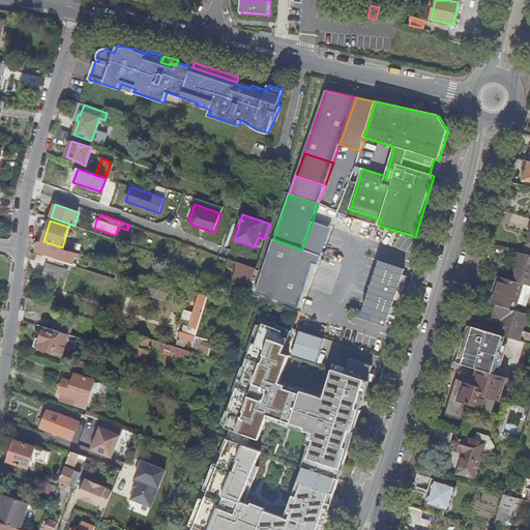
[(332,227),(313,221),(302,249),(322,256),(332,227)]
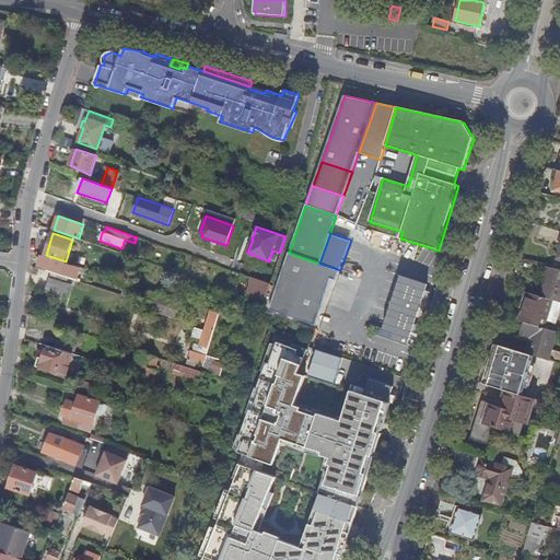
[(319,264),(291,254),(271,310),(317,326),(323,311),(334,280),(336,281),(340,270),(319,264)]
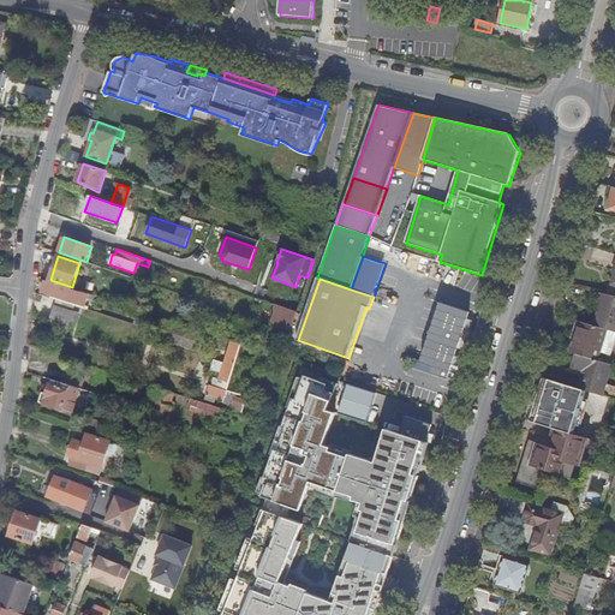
[(97,298),(47,281),(43,292),(52,294),(51,299),(71,305),(85,310),(88,299),(96,302),(97,298)]
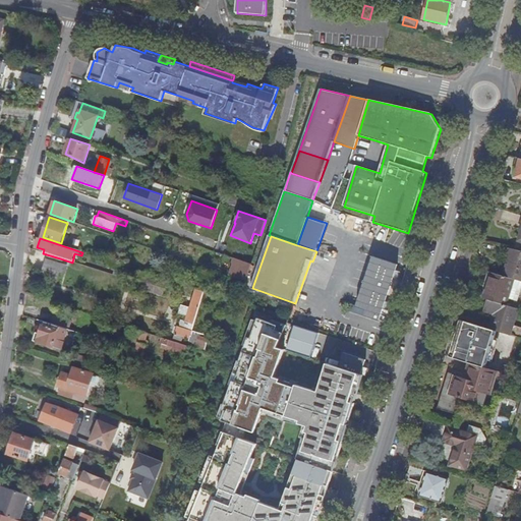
[(520,250),(517,250),(512,248),(504,276),(519,281),(520,281),(520,250)]
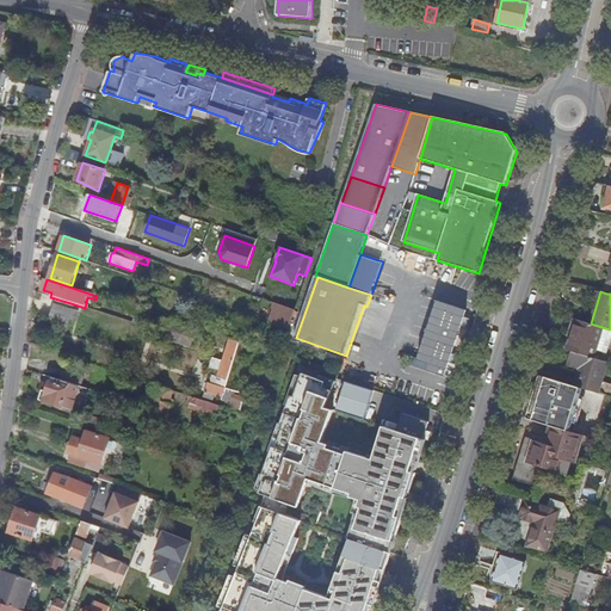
[(71,303),(50,297),(49,304),(68,310),(71,303)]
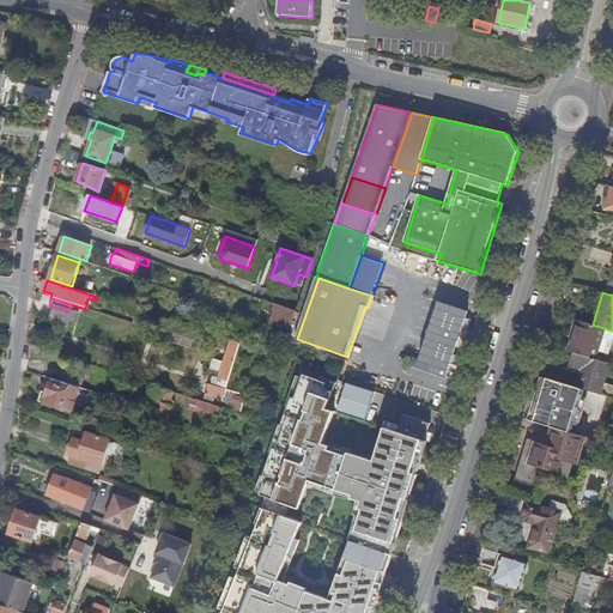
[(467,313),(439,303),(420,362),(448,371),(450,364),(453,356),(462,328),(465,320),(467,313)]
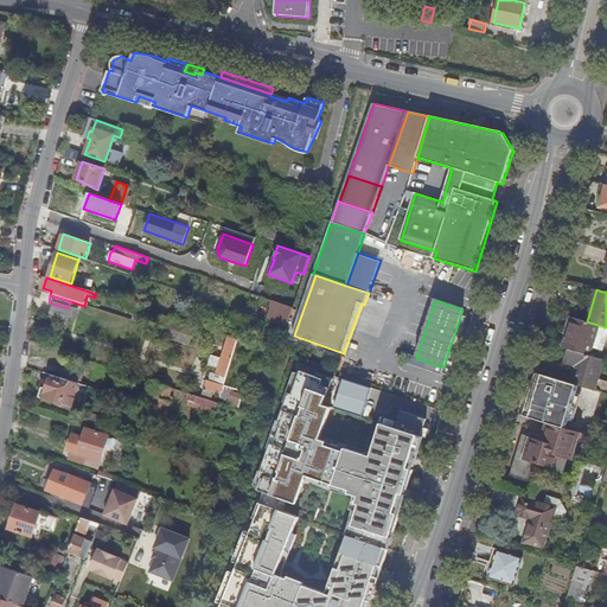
[(294,308),(273,301),(273,305),(280,307),(274,323),(287,327),(294,308)]
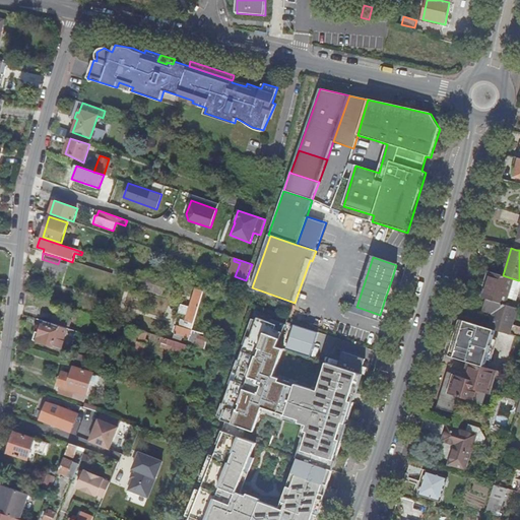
[(58,264),(42,259),(38,273),(52,277),(54,271),(60,272),(62,265),(58,264)]
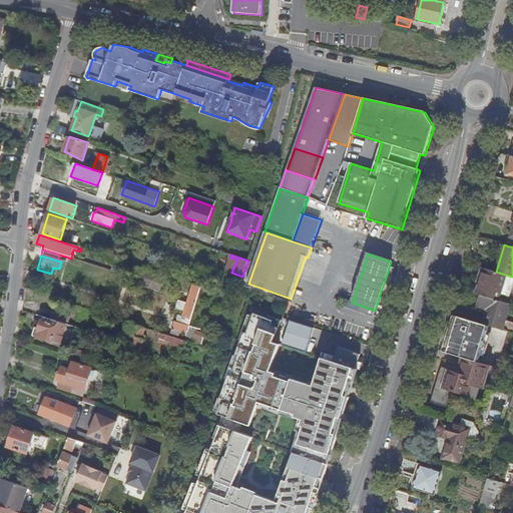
[(117,260),(113,272),(122,275),(126,263),(117,260)]
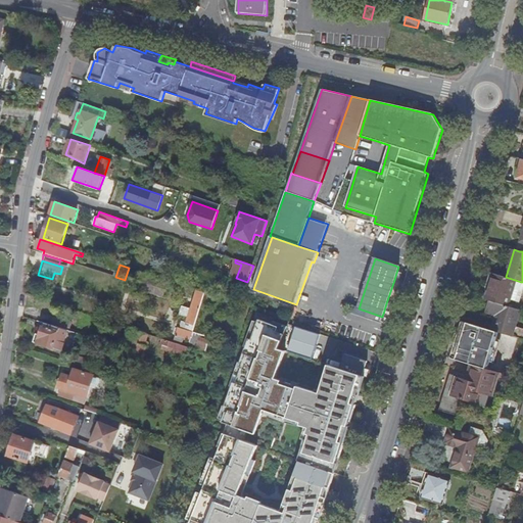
[(493,273),(485,299),(487,300),(489,300),(508,306),(514,288),(522,290),(522,282),(521,282),(506,277),(493,273)]
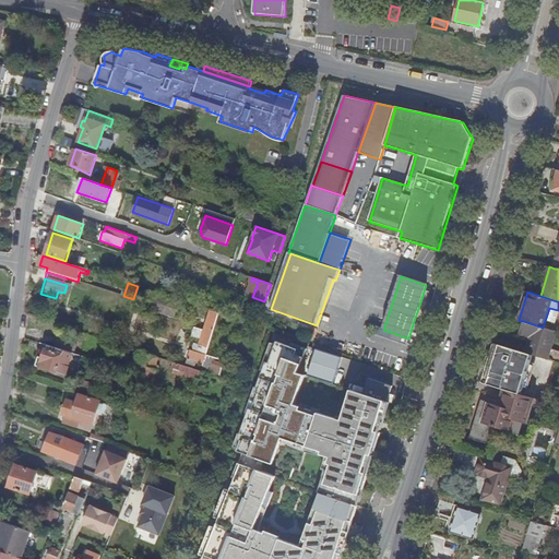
[(157,305),(147,300),(145,307),(166,314),(167,312),(156,309),(157,305)]
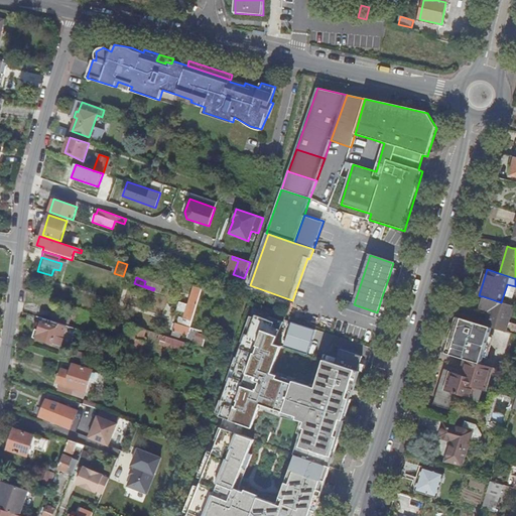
[(190,329),(204,289),(196,286),(189,305),(180,302),(177,311),(186,314),(184,319),(181,317),(179,325),(176,324),(172,337),(180,339),(182,334),(194,337),(192,340),(197,341),(196,344),(210,348),(213,338),(206,336),(207,334),(190,329)]
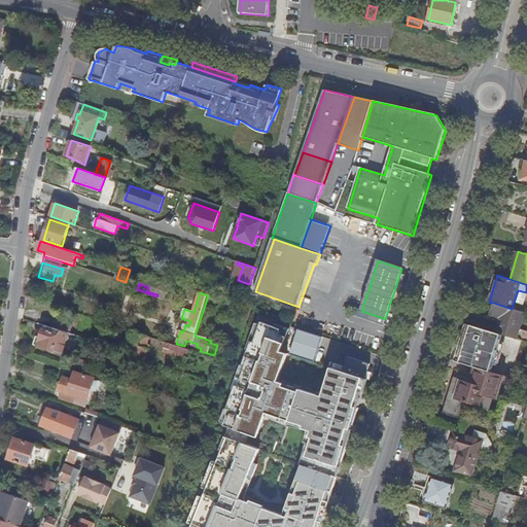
[(526,331),(519,330),(524,313),(512,309),(493,303),(490,314),(500,317),(495,332),(500,334),(517,339),(517,338),(526,341),(526,331)]
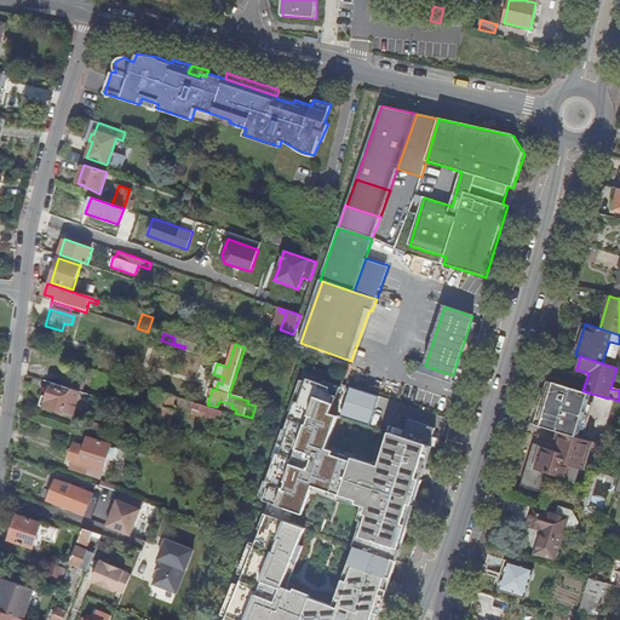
[(80,392),(82,392),(85,384),(63,377),(61,386),(80,392)]
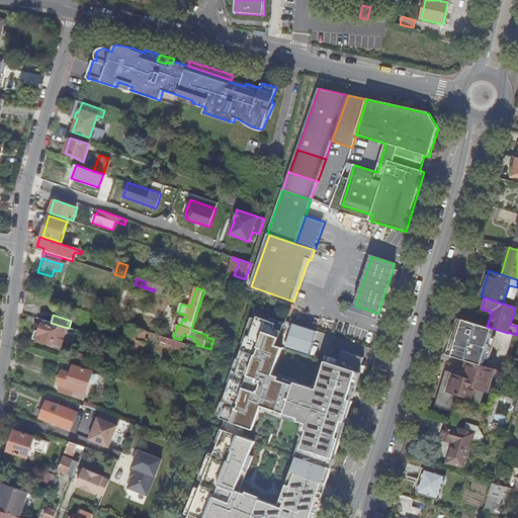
[(315,517),(335,459),(333,459),(335,453),(336,454),(341,440),(338,439),(343,423),(344,423),(345,418),(347,419),(352,402),(354,394),(355,394),(357,386),(352,385),(356,372),(325,362),(321,377),(323,377),(321,383),(315,381),(313,390),(273,375),(282,349),(276,346),(280,335),(281,332),(274,329),(276,325),(257,318),(250,338),(247,337),(237,365),(240,366),(235,380),(232,380),(222,408),(225,409),(221,419),(226,421),(246,428),(251,430),(254,421),(257,422),(261,410),(309,425),(305,438),(307,439),(306,442),(299,441),(294,455),(300,458),(296,472),(294,471),(289,486),(286,485),(281,500),(284,501),(282,508),(262,501),(238,492),(241,485),(238,484),(244,469),(247,470),(253,456),(249,455),(254,441),(243,437),(240,436),(224,431),(219,445),(218,444),(212,455),(208,453),(205,462),(209,463),(205,475),(200,473),(197,481),(202,483),(199,491),(194,489),(192,497),(196,498),(192,510),(187,508),(184,515),(189,517),(188,517),(315,517)]
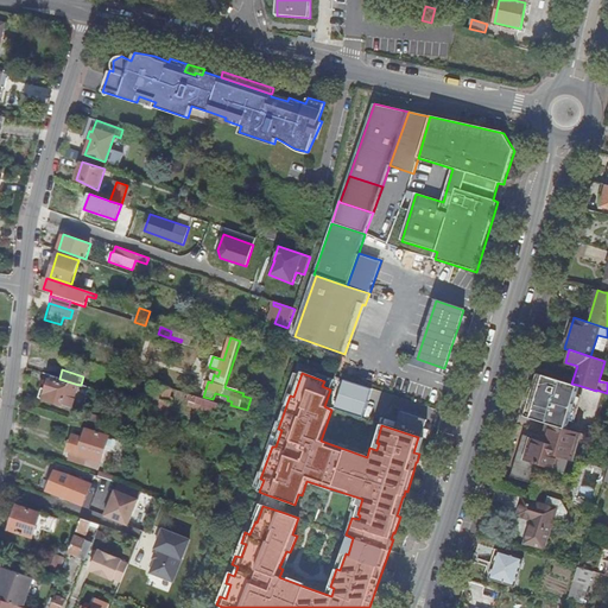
[(571,384),(537,373),(534,381),(531,393),(524,416),(546,423),(549,424),(552,424),(567,429),(569,420),(574,422),(582,396),(577,393),(580,386),(577,385),(571,384)]
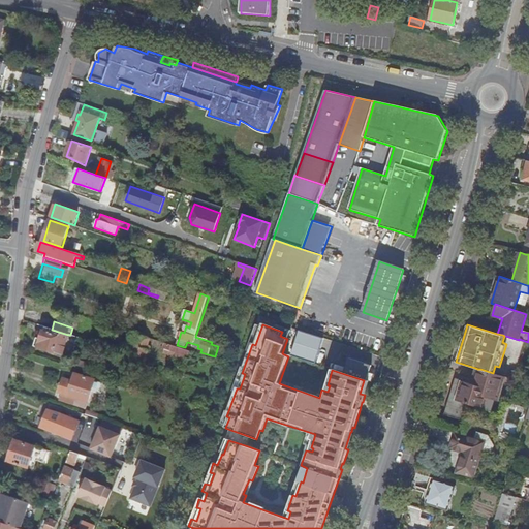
[(52,330),(40,327),(38,333),(41,334),(40,340),(36,339),(33,347),(63,356),(66,347),(65,347),(68,335),(52,330)]
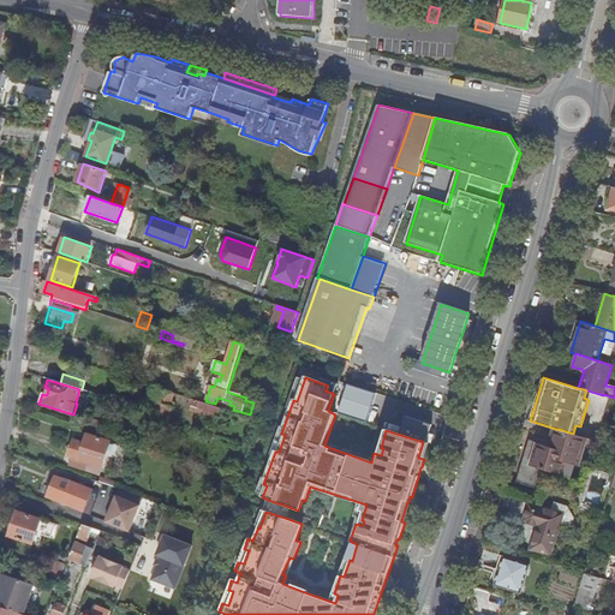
[(346,384),(340,382),(334,394),(333,398),(339,400),(346,384)]
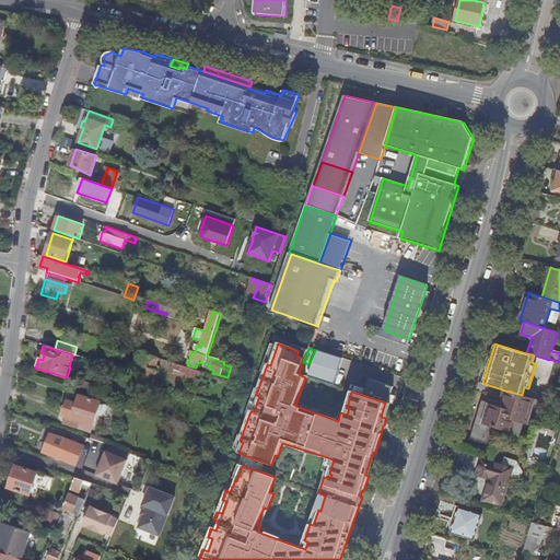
[(158,358),(146,354),(141,353),(135,374),(153,381),(160,372),(160,368),(155,365),(158,358)]
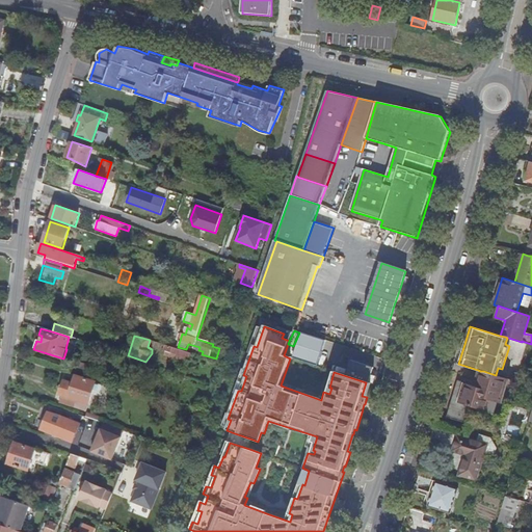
[(72,361),(78,340),(71,337),(69,337),(65,349),(67,349),(63,358),(72,361)]
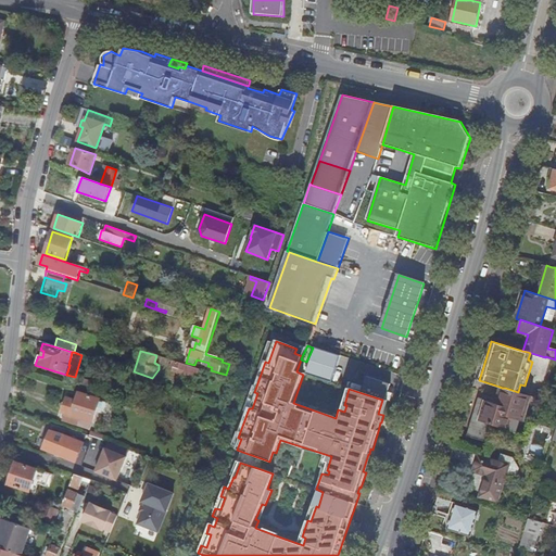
[(200,369),(173,361),(171,367),(172,371),(179,374),(176,383),(193,389),(200,369)]
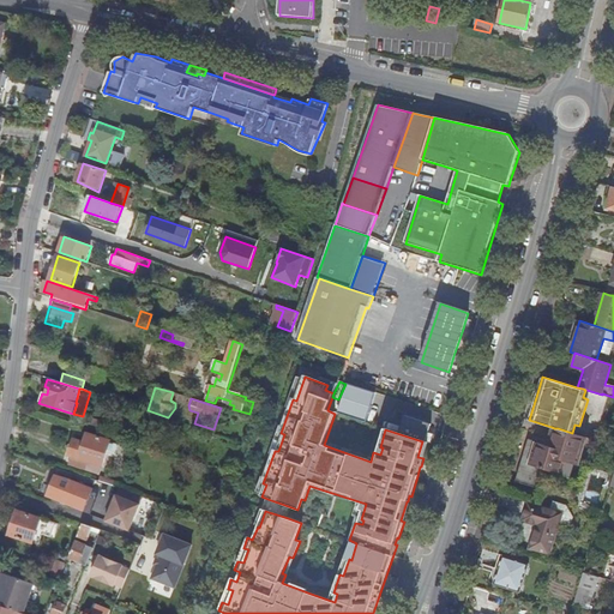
[(409,404),(396,401),(389,422),(398,426),(397,428),(417,435),(421,427),(423,428),(428,414),(408,407),(409,404)]
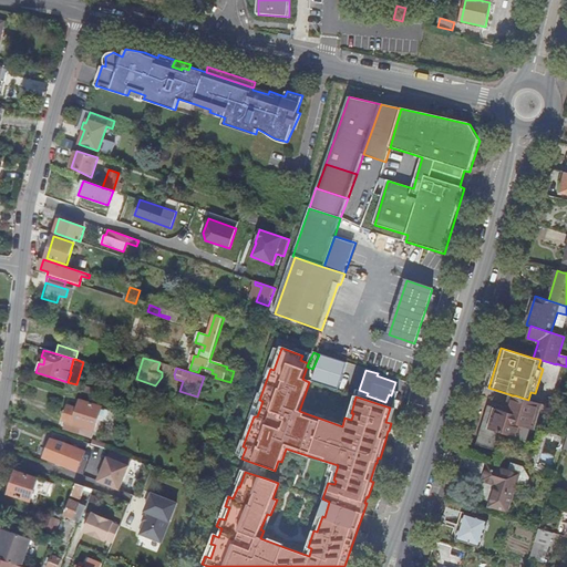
[(78,395),(98,402),(100,393),(80,387),(78,395)]
